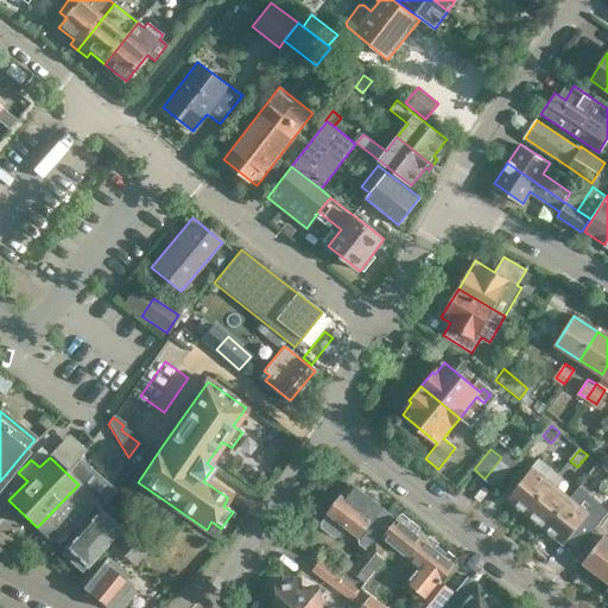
[(513,467),(501,457),(485,479),(495,487),(513,467)]
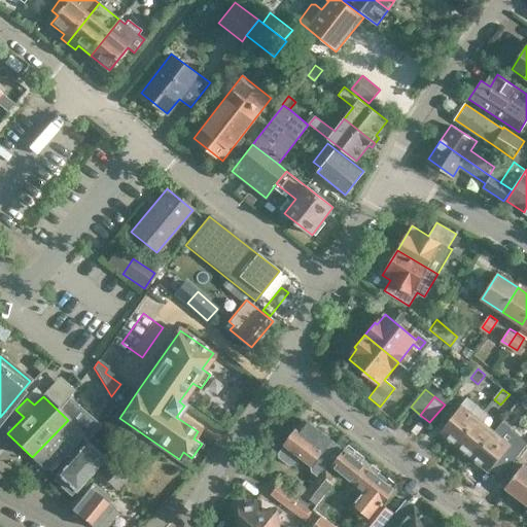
[(456,445),(478,419),(465,410),(471,401),(466,398),(440,431),(456,445)]
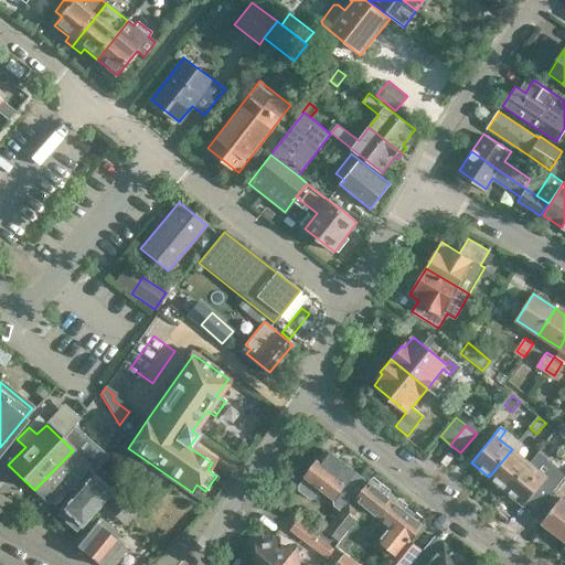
[(519,441),(512,449),(489,477),(507,491),(529,464),(516,454),(523,445),(519,441)]
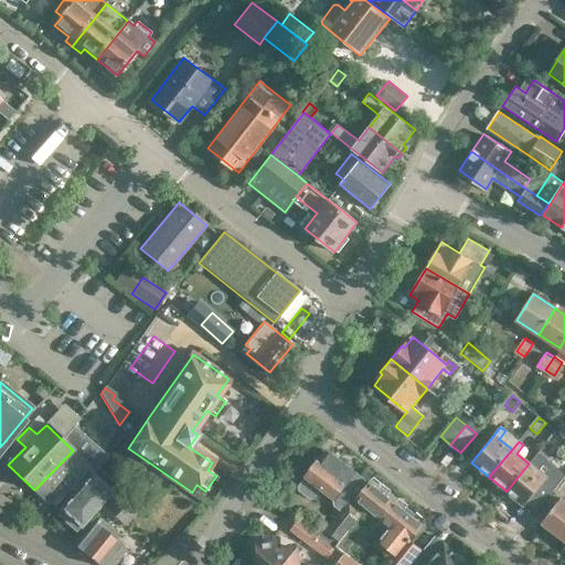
[(86,480),(93,472),(96,469),(75,450),(35,491),(49,503),(51,502),(55,505),(67,493),(82,476),(86,480)]
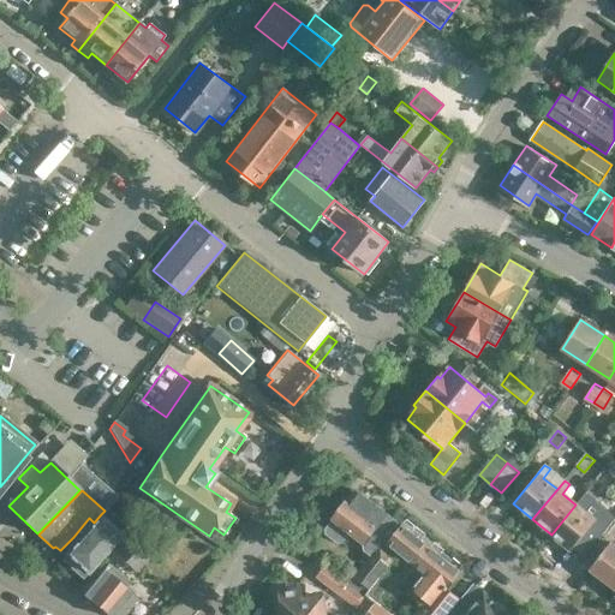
[(393,517),(388,513),(360,491),(351,505),(345,500),(332,517),(333,518),(326,527),(326,531),(338,541),(342,541),(350,531),(364,542),(364,543),(364,549),(372,554),(354,575),(370,587),(378,575),(388,563),(392,559),(377,547),(384,538),(374,530),(377,526),(383,531),(393,517)]
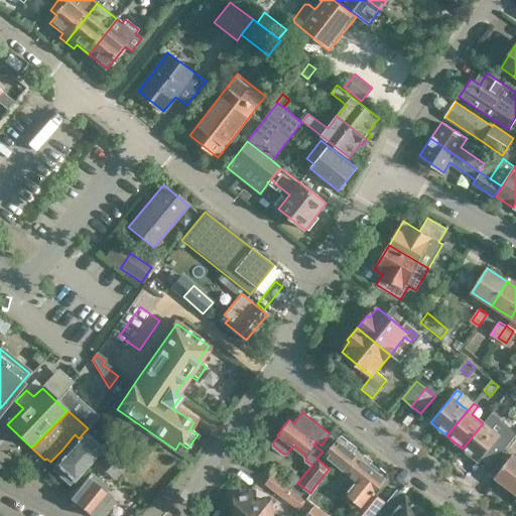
[(483,423),(463,448),(479,462),(505,428),(501,425),(495,432),(483,423)]
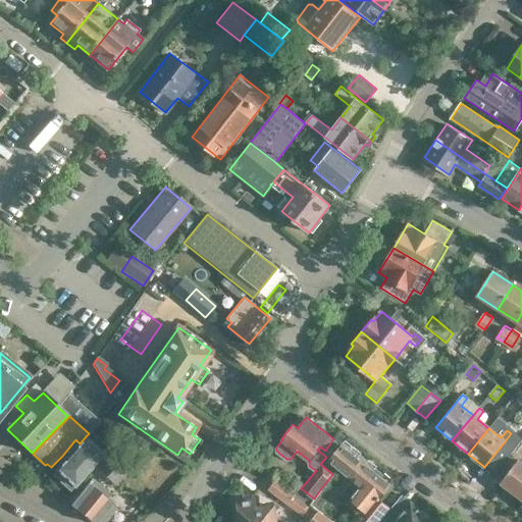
[(103,453),(86,436),(80,444),(75,439),(62,456),(66,459),(56,470),(73,486),(103,453)]
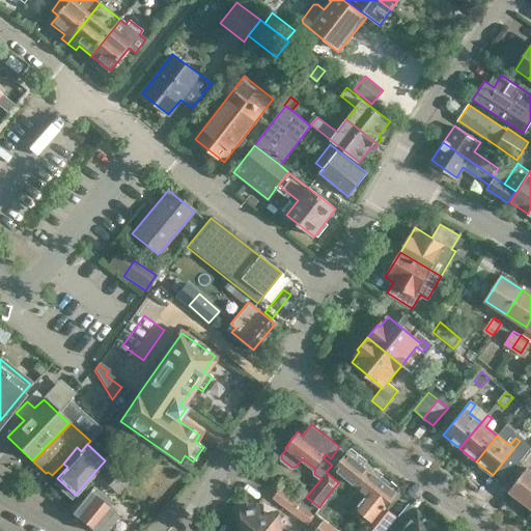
[(334,462),(343,449),(339,446),(331,458),(334,462)]
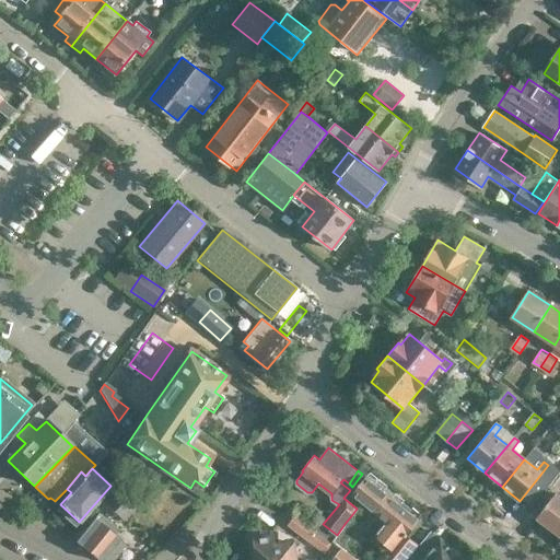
[(420,518),(389,496),(370,480),(358,497),(350,490),(343,498),(357,509),(353,513),(362,521),(372,508),(377,512),(376,513),(392,524),(384,533),(397,544),(404,535),(406,536),(420,518)]
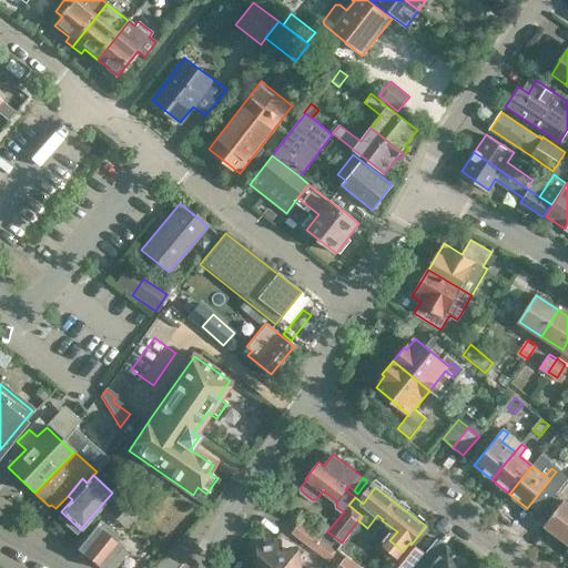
[(104,509),(125,528),(142,509),(120,490),(104,509)]
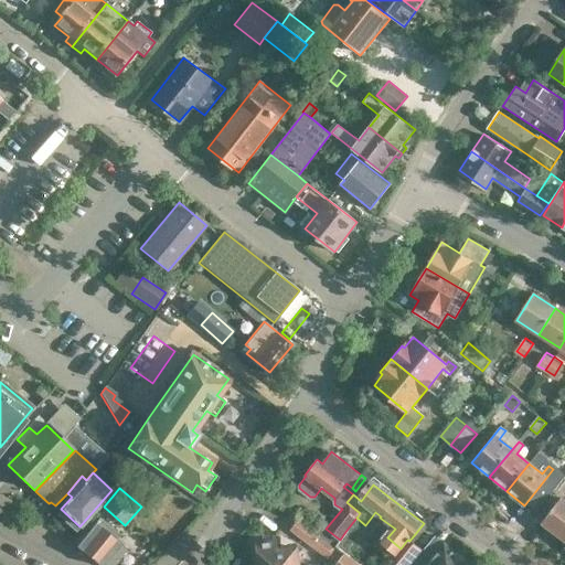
[(564,540),(564,536),(564,501),(561,498),(542,523),(564,540)]
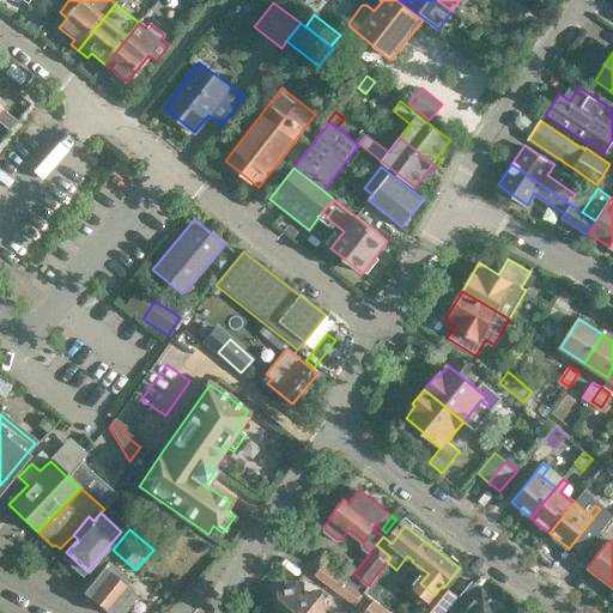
[(337,592),(345,580),(323,563),(314,575),(337,592)]
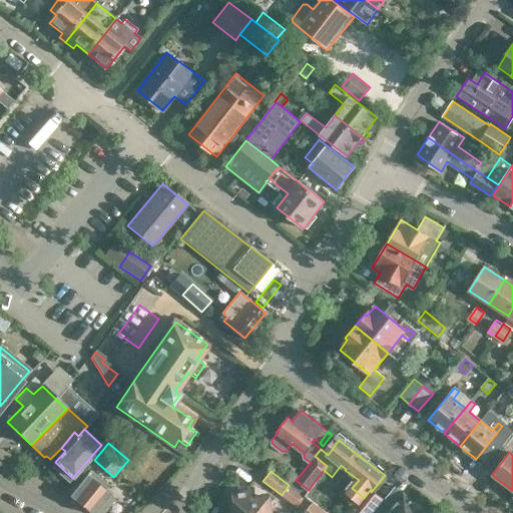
[(95,481),(87,474),(70,496),(92,512),(93,512),(94,512),(96,512),(101,512),(107,506),(103,503),(110,493),(101,486),(104,482),(98,477),(95,481)]
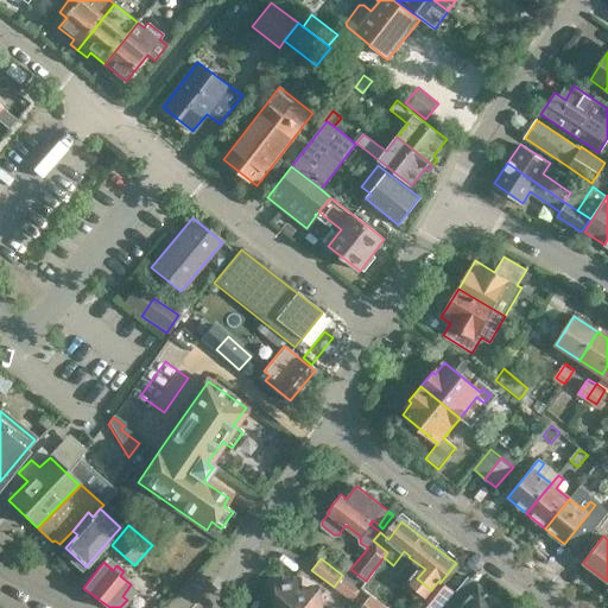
[(501,607),(505,606),(468,576),(441,607),(501,607)]
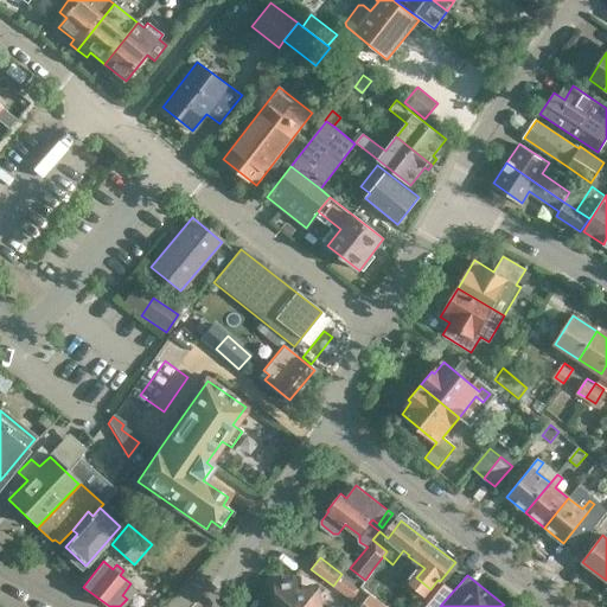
[(296,581),(276,583),(279,606),(321,606),(319,589),(298,592),(296,581)]
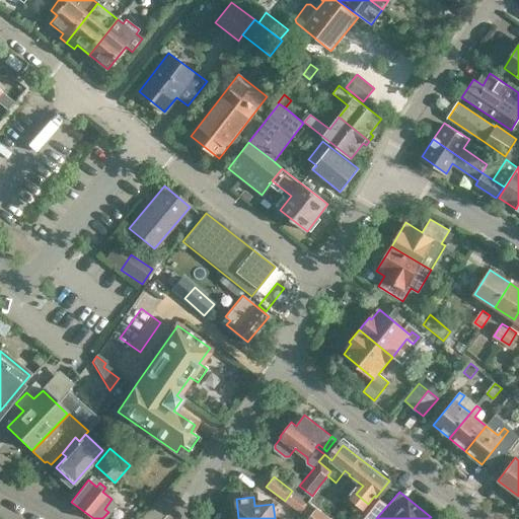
[(300,518),(328,518),(311,505),(300,518)]
